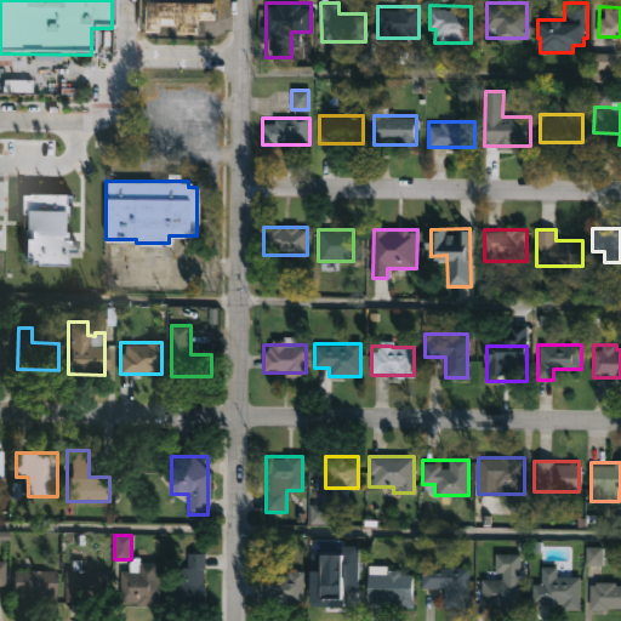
[(205,603),(177,603),(177,568),(186,568),(186,553),(205,553),(205,603)]
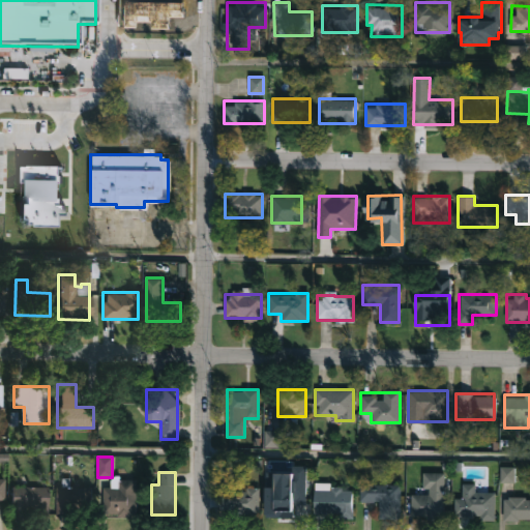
[(443,517),(411,517),(411,494),(422,494),(422,472),(443,472),(443,517)]
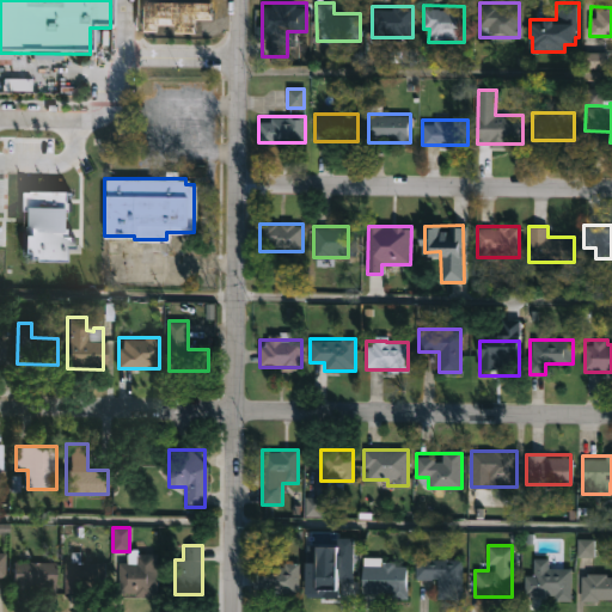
[(306,557),(341,557),(341,573),(353,573),(353,594),(306,594),(306,557)]
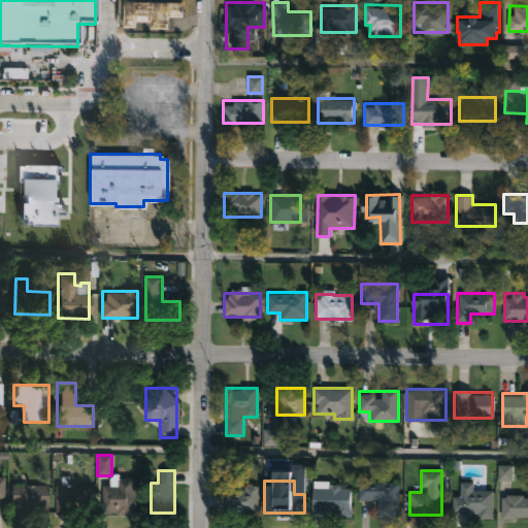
[(398,482),(398,516),(376,516),(376,500),(358,499),(358,482),(398,482)]
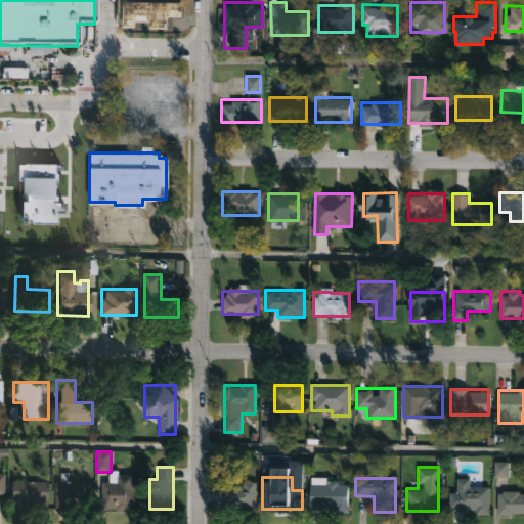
[(470,485),(488,485),(488,512),(448,512),(449,492),(456,492),(456,478),(470,478),(470,485)]
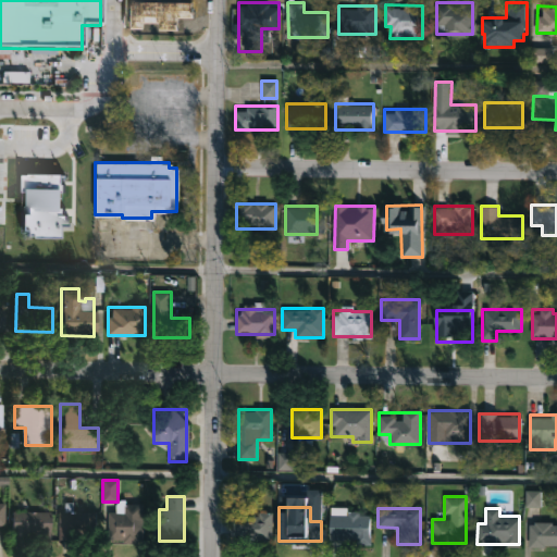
[(49,539),(11,539),(11,511),(49,511),(49,539)]
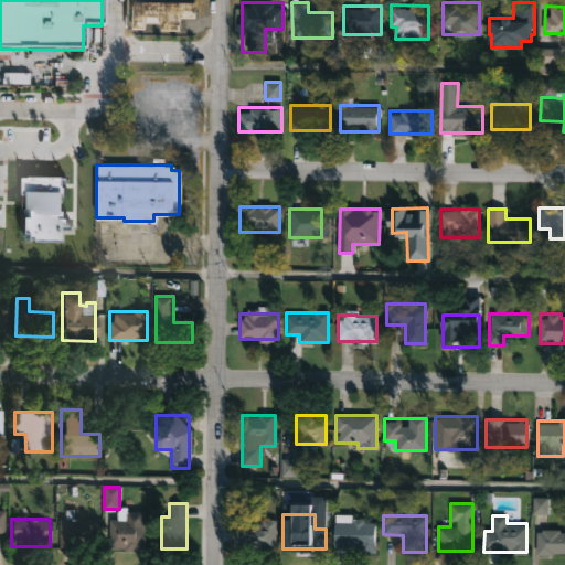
[(98,519),(98,547),(59,547),(59,519),(98,519)]
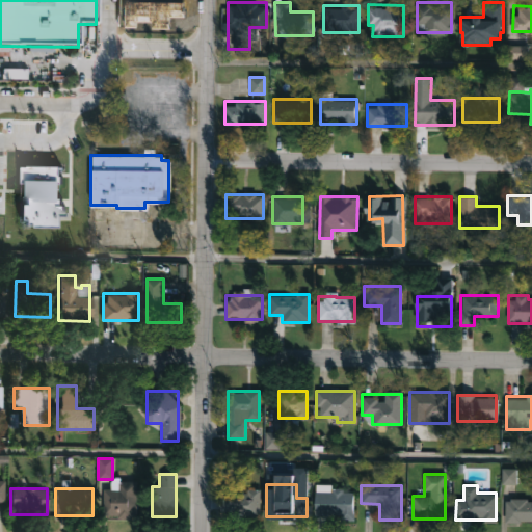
[(222,488),(259,488),(259,517),(222,517),(222,488)]
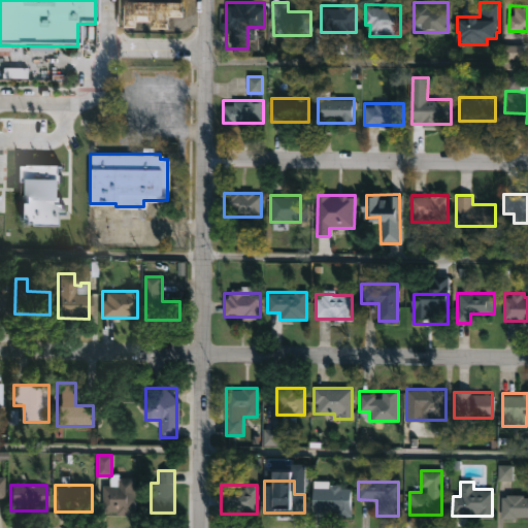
[(135,513),(103,513),(103,486),(135,486),(135,513)]
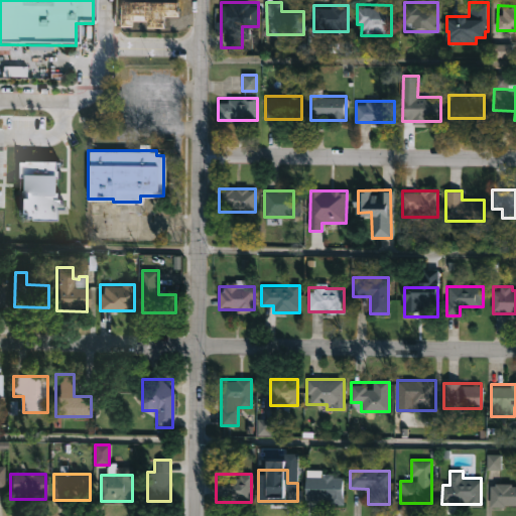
[(305,475),(343,475),(343,503),(305,503),(305,475)]
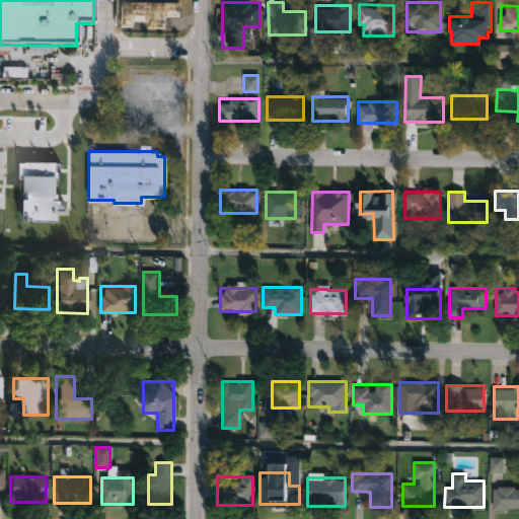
[(518,509),(493,509),(493,487),(518,487),(518,509)]
